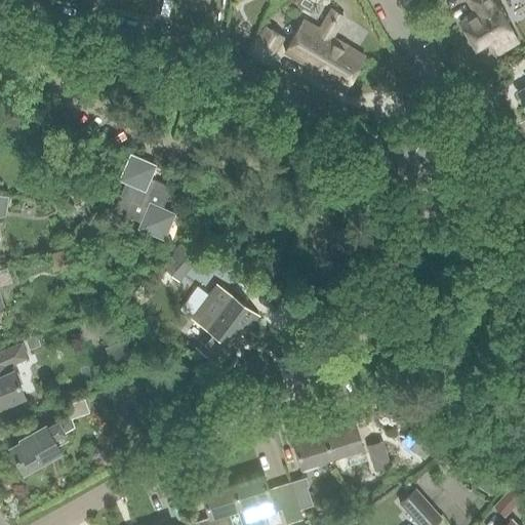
[(467,0),(476,16),(460,26),(475,50),(490,41),(497,54),(516,44),(509,31),(494,6),(492,7),(488,0),(467,0)]
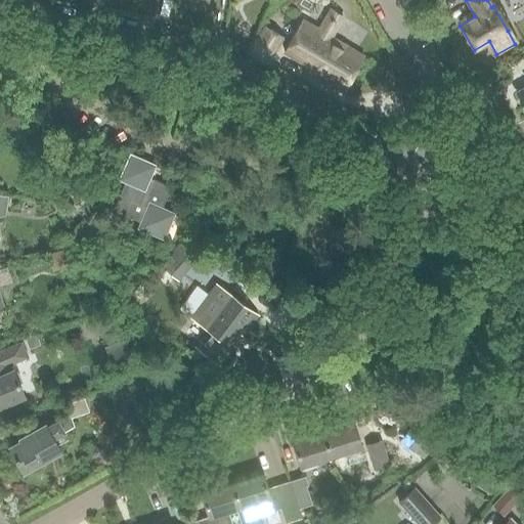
[(343,92),(363,57),(331,38),(343,17),(331,10),(318,31),(302,22),(284,52),(312,70),(310,73),(343,92)]
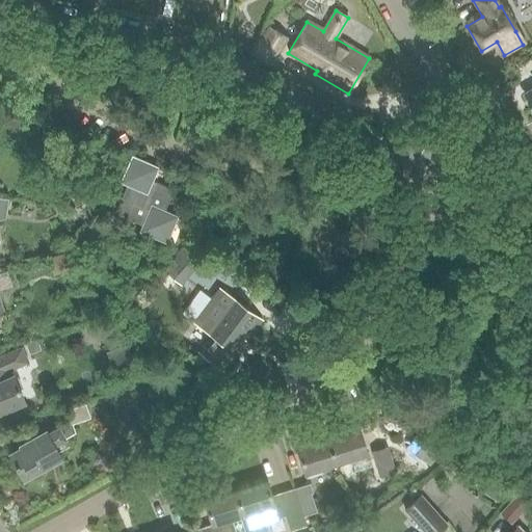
[(273,64),(288,37),(266,25),(250,52),(273,64)]
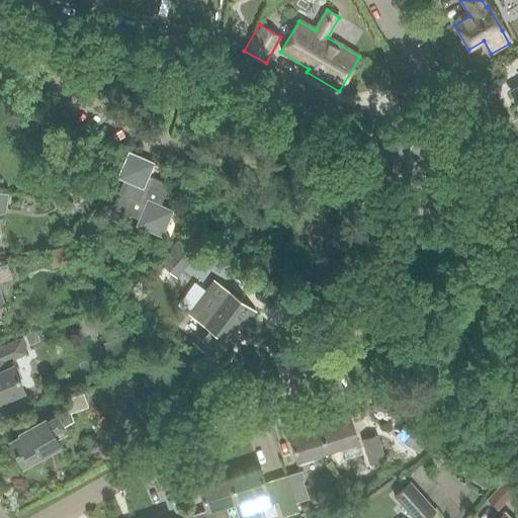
[(161,237),(173,210),(160,204),(168,184),(149,176),(155,163),(128,151),(116,177),(122,180),(111,206),(138,219),(135,225),(161,237)]
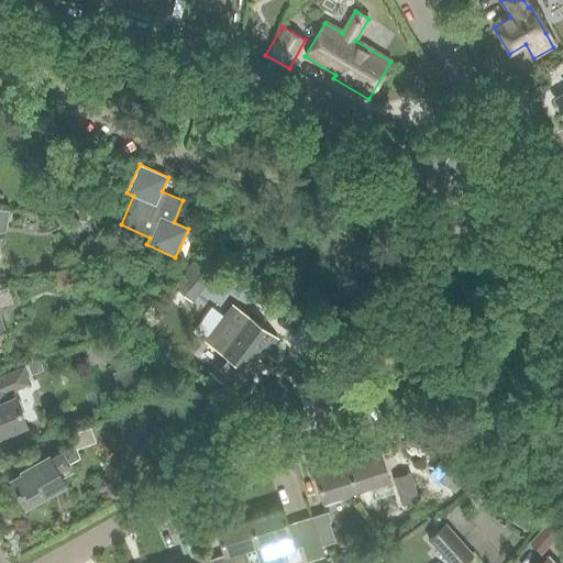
[(191,264),(173,284),(192,301),(210,282),(218,274),(198,256),(191,264)]
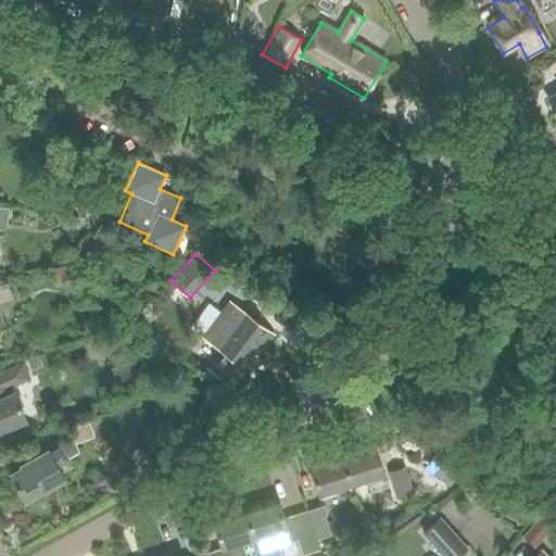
[(51,267),(55,286),(66,282),(62,265),(51,267)]
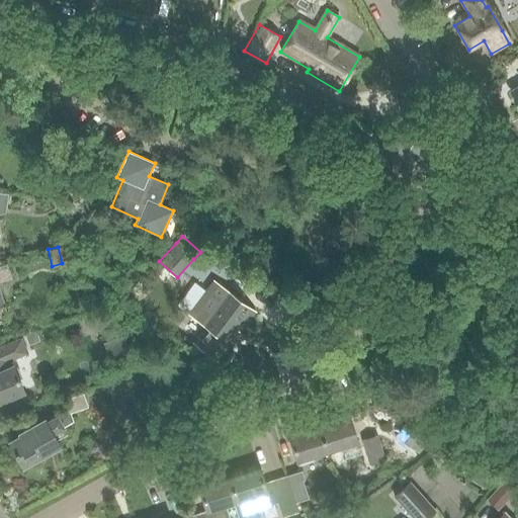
[(0,321),(8,319),(0,289),(0,281),(10,278),(7,267),(0,268),(0,321)]
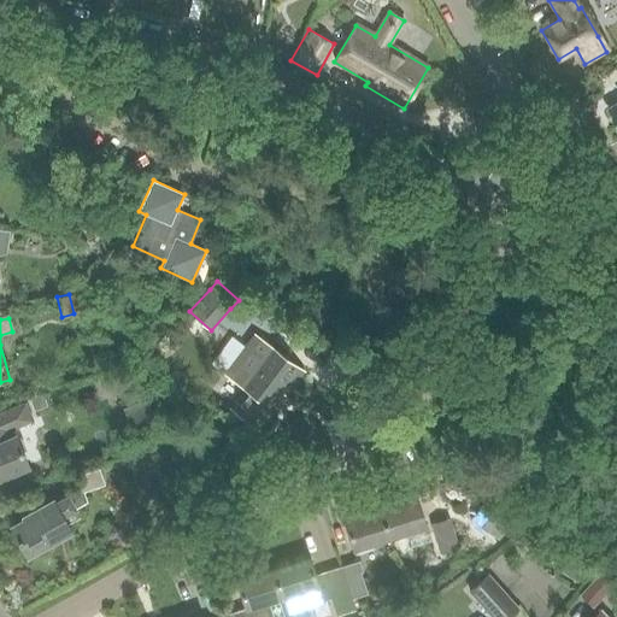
[(254,335),(224,375),(244,389),(229,409),(259,432),(276,409),(272,406),(282,394),(285,397),(304,371),(254,335)]
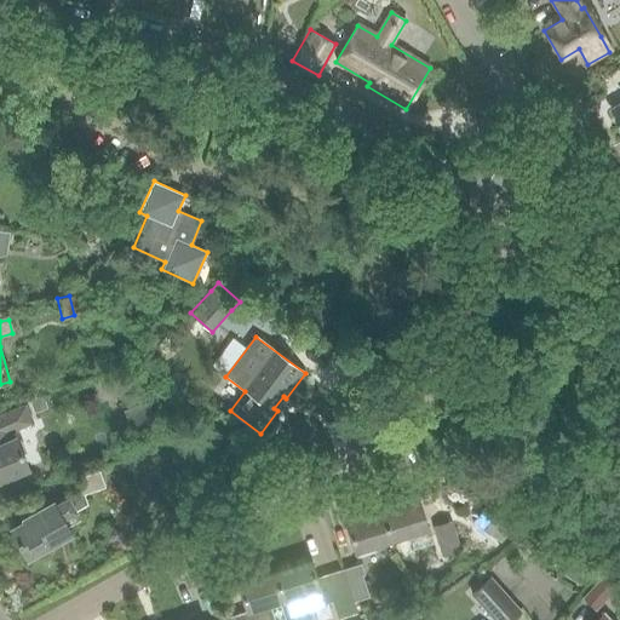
[(167,338),(153,351),(162,362),(178,349),(167,338)]
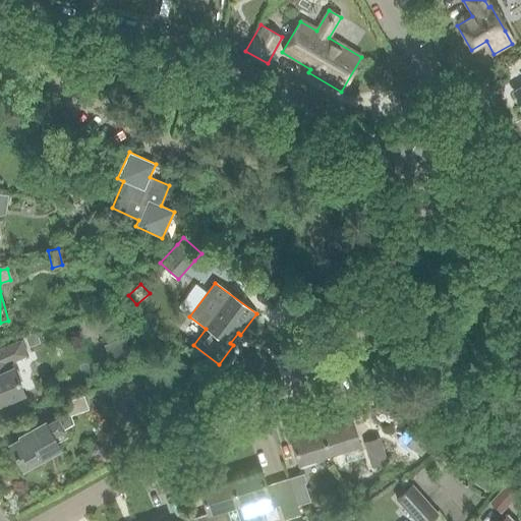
[(11,368),(9,362),(27,355),(21,340),(0,349),(0,403),(23,394),(12,367),(11,368)]
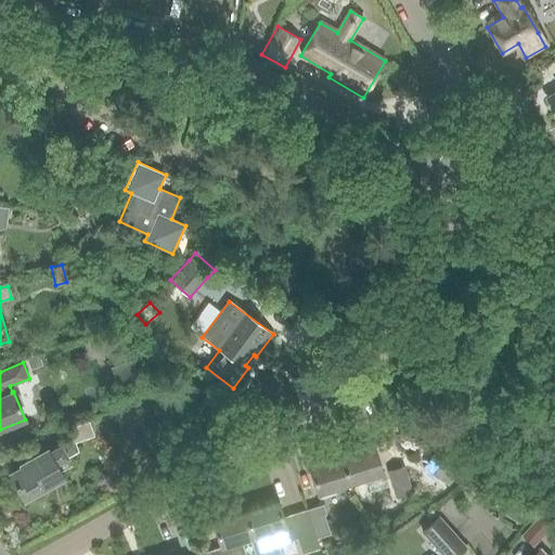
[(66,443),(61,446),(49,452),(48,450),(21,466),(22,467),(9,475),(23,500),(63,478),(55,464),(78,452),(75,442),(93,436),(88,422),(62,431),(66,443)]
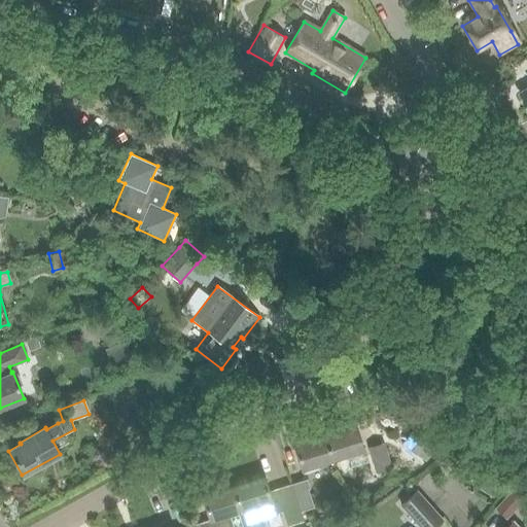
[(324,434),(331,459),(345,455),(346,458),(363,452),(355,425),(324,434)]
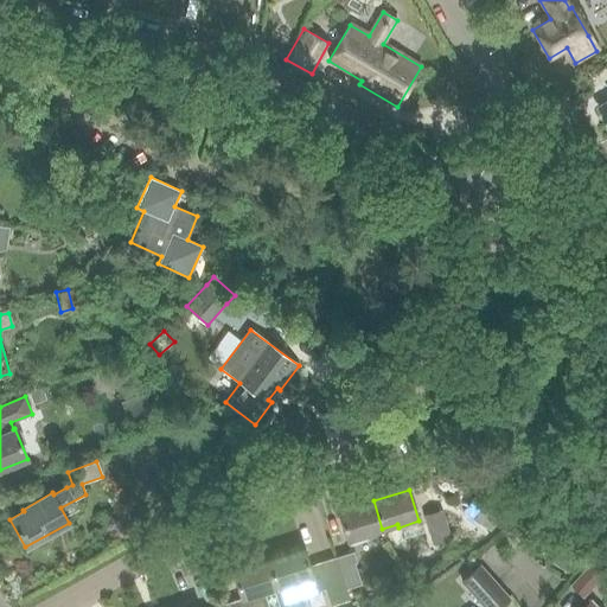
[(478,490),(465,506),(478,517),(492,528),(505,512),(478,490)]
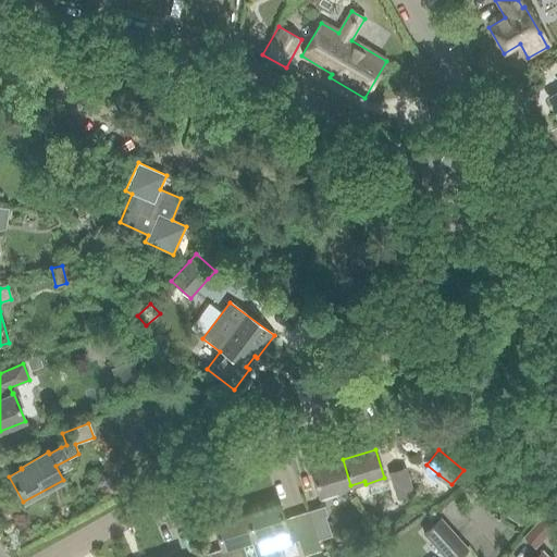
[(337,490),(350,485),(343,459),(310,470),(319,499),(338,493),(337,490)]
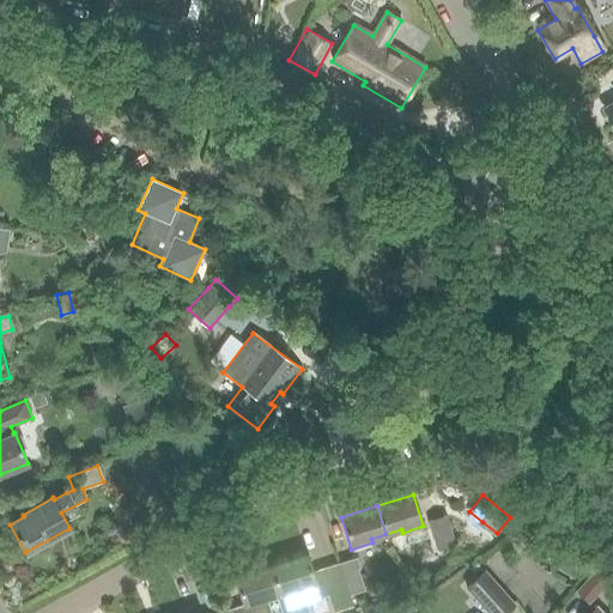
[(447,515),(428,521),(436,550),(455,545),(447,515)]
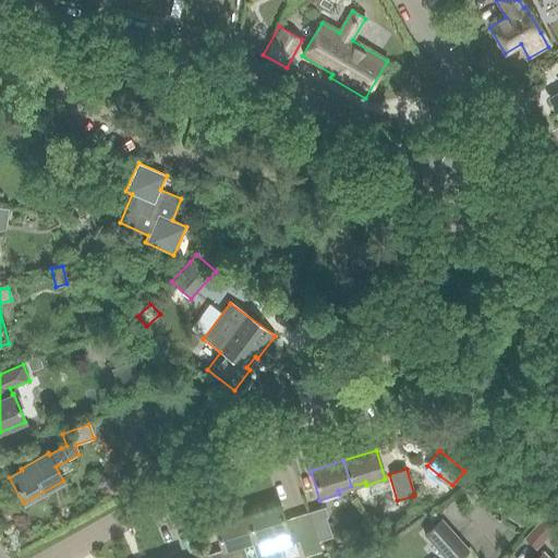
[(498,498),(505,488),(486,475),(480,485),(498,498)]
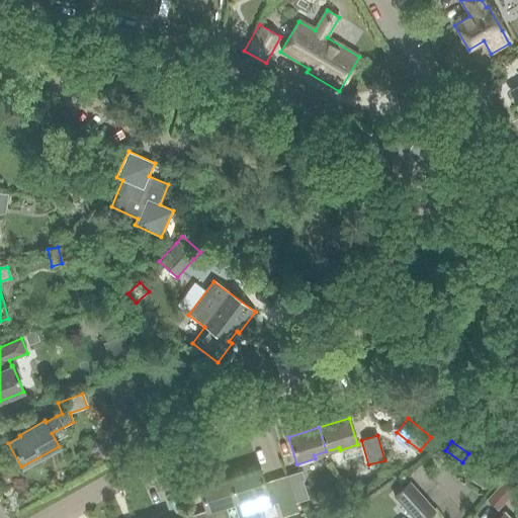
[(492,478),(468,463),(461,475),(485,489),(492,478)]
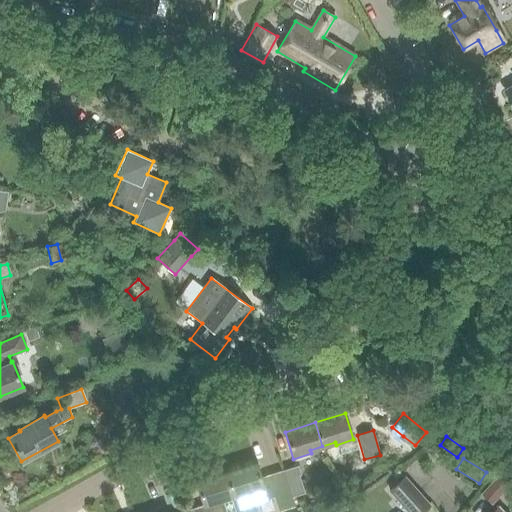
[(255,463),(226,473),(233,496),(237,509),(267,499),(267,497),(274,495),(279,510),(293,505),(290,497),(282,471),(260,478),(255,463)]
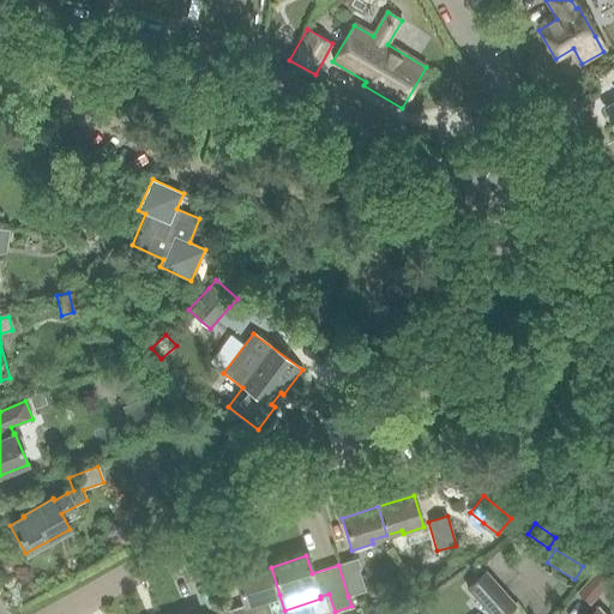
[(356,559),(338,565),(348,596),(365,591),(357,570),(360,569),(356,559)]
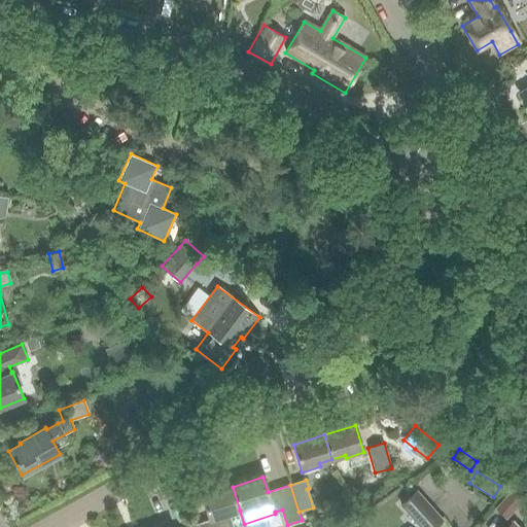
[(244,526),(245,526),(244,524),(240,511),(233,487),(202,496),(210,521),(196,525),(196,526),(229,526),(231,526),(244,526)]
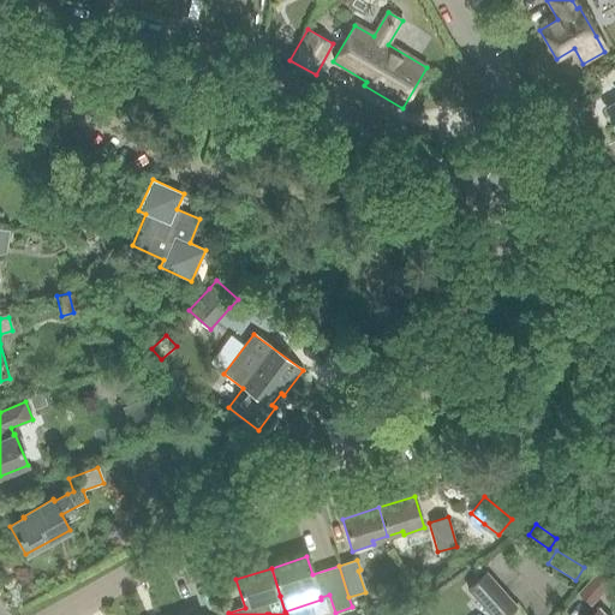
[(466,589),(489,614),(507,614),(518,605),(485,571),(466,589)]
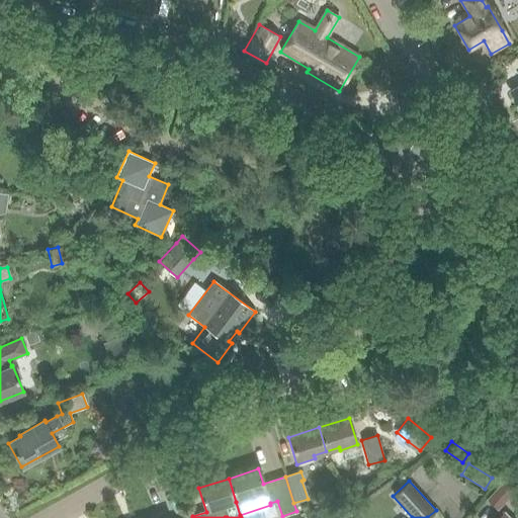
[(515,491),(503,481),(486,500),(497,510),(515,491)]
